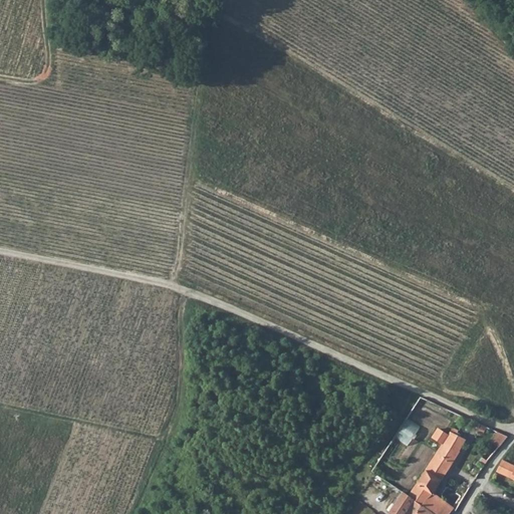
[(398,438),(410,446),(423,427),(410,419),(398,438)]
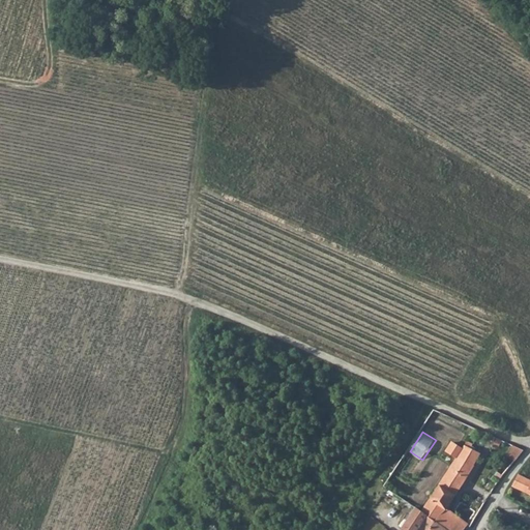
[(495,437),(492,444),(498,447),(501,440),(495,437)]
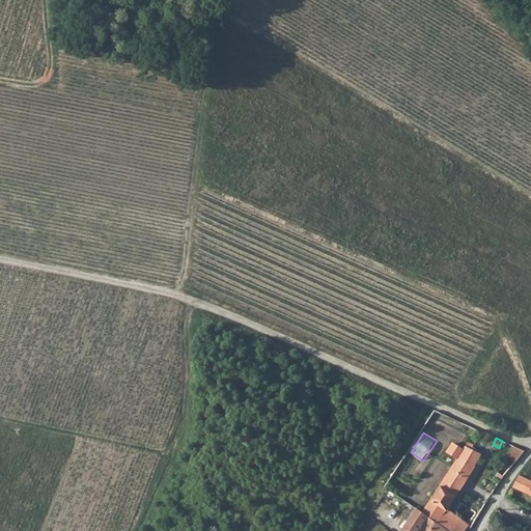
[(457,456),(447,474),(460,485),(480,453),(465,444),(463,447),(452,441),(447,449),(457,456)]
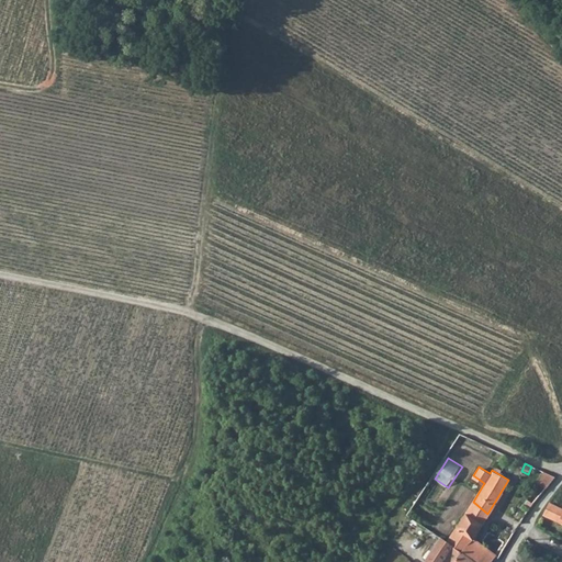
[(531,467),(528,474),(550,484),(555,478),(531,467)]
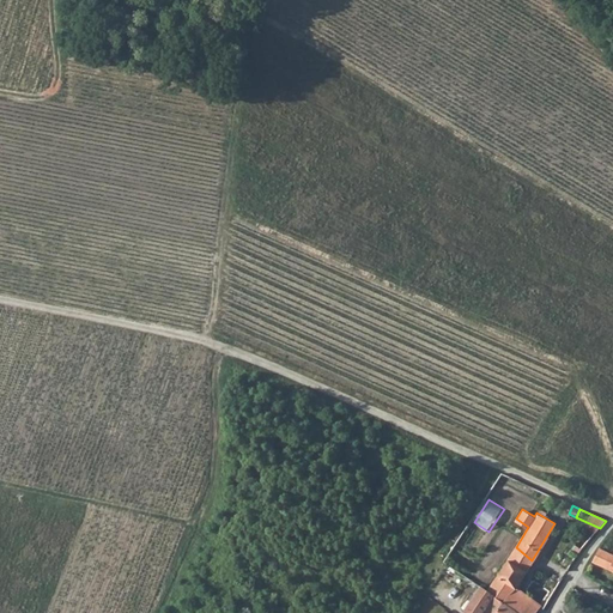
[(516,547),(489,589),(519,612),(534,612),(539,607),(515,587),(532,560),(516,547)]
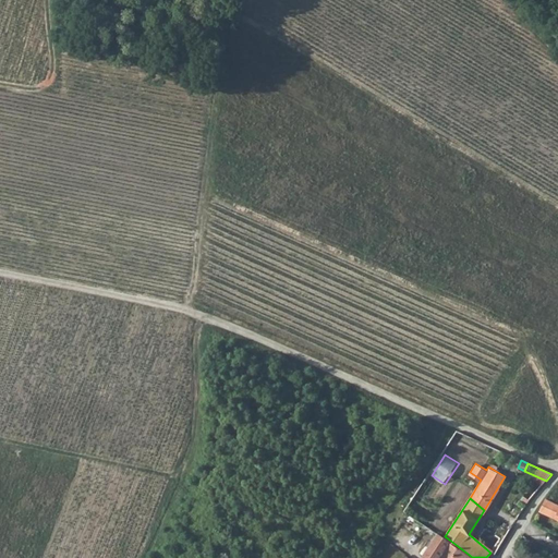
[(545,499),(540,511),(557,520),(557,506),(549,501),(546,500),(545,499)]
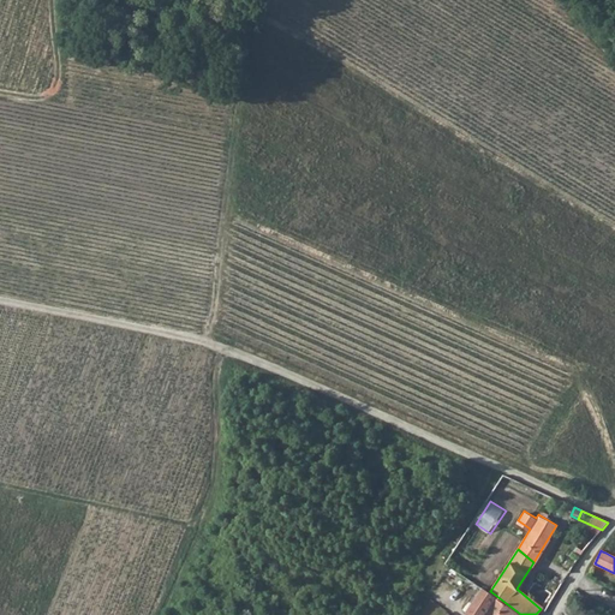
[(469,579),(457,597),(469,605),(483,587),(469,579)]
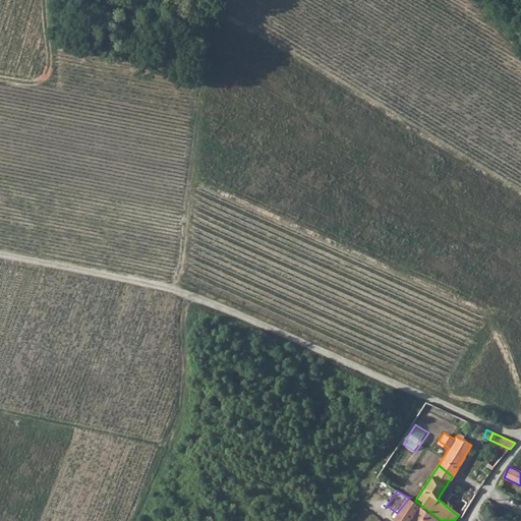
[(409,498),(397,513),(391,520),(409,520),(410,520),(409,520),(441,520),(415,501),(409,497),(409,498)]
